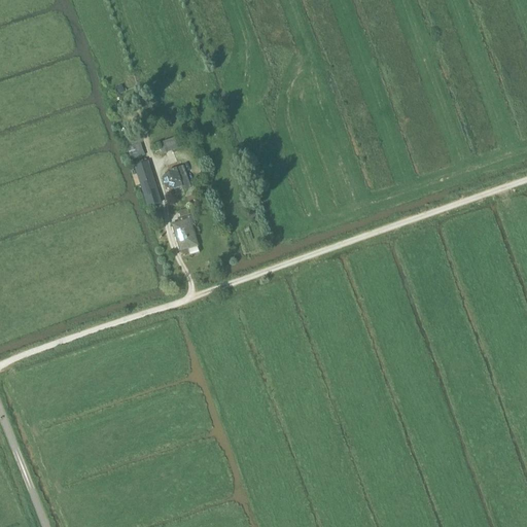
[(137,135),(127,138),(132,152),(142,149),(137,135)]
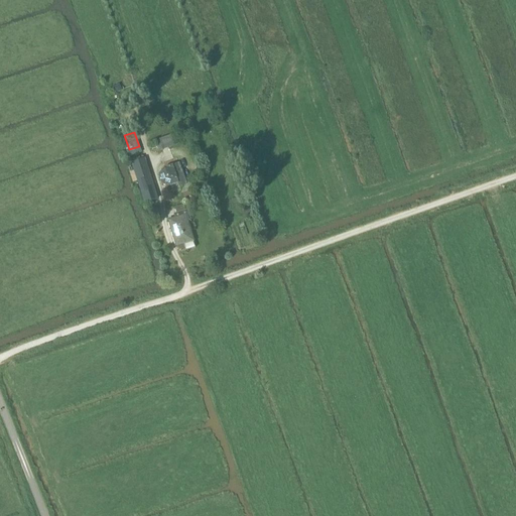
[(173,145),(170,136),(159,140),(162,149),(173,145)]
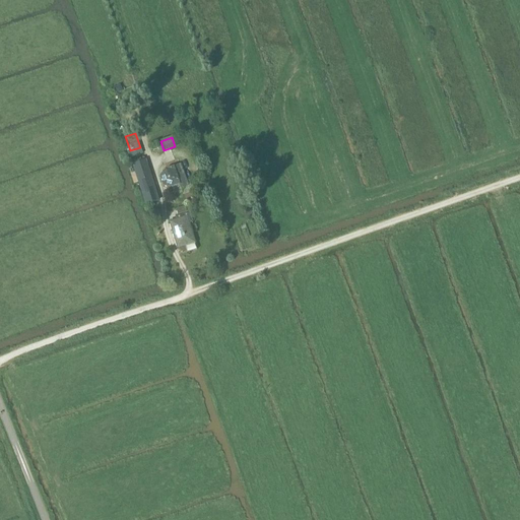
[(159,178),(163,186),(173,188),(180,185),(181,188),(187,185),(180,165),(166,171),(159,178)]
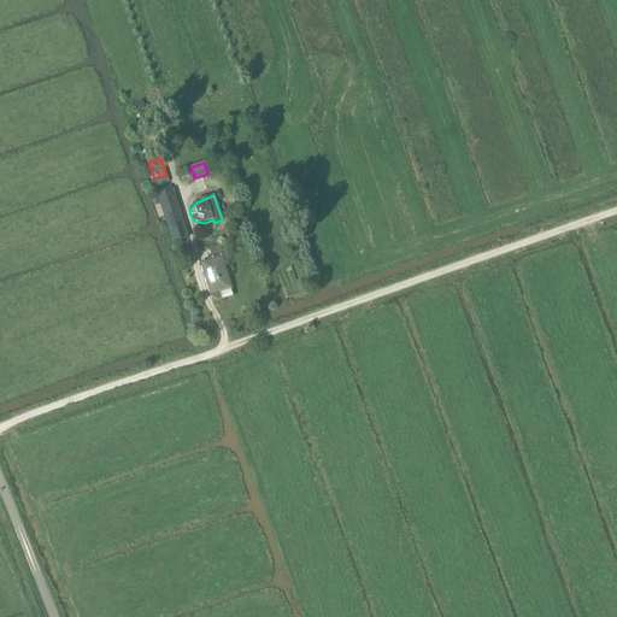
[(176,201),(162,205),(174,244),(188,239),(176,201)]
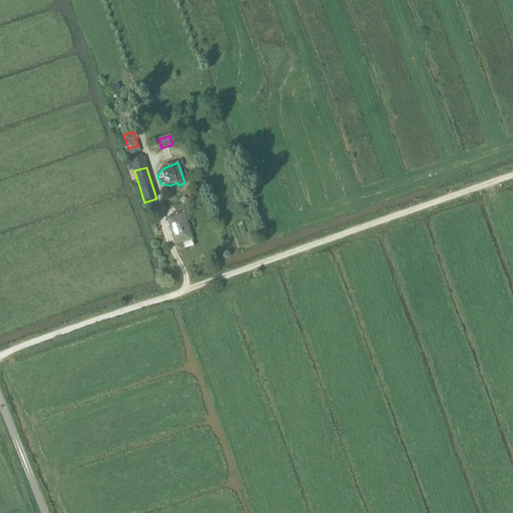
[(173,213),(174,217),(168,219),(176,244),(183,242),(185,249),(194,246),(186,219),(189,218),(186,209),(173,213)]
